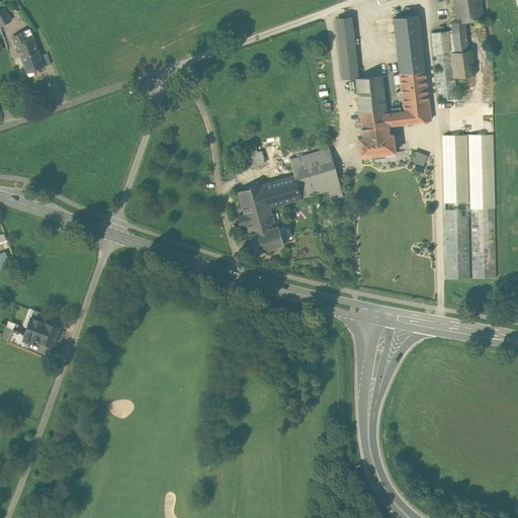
[(480,0),(453,0),(456,22),(464,22),(484,19),(480,0)]
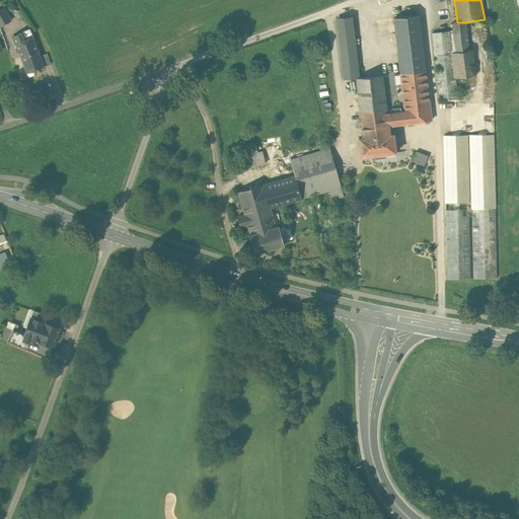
[(4,7),(0,9),(0,25),(11,20),(4,7)]
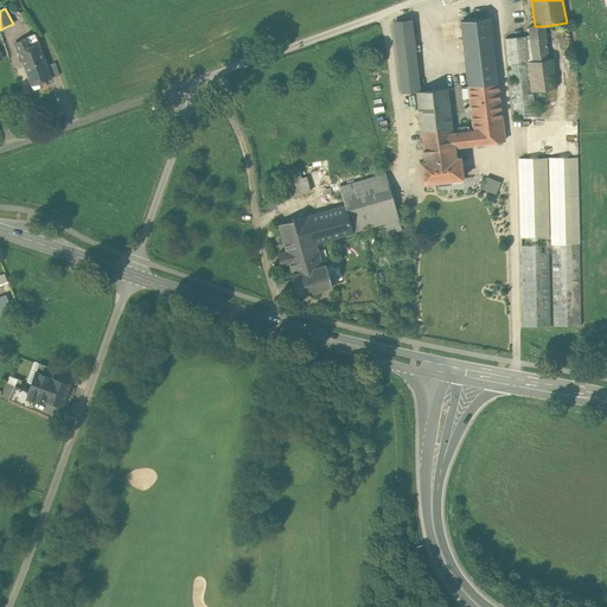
[(410,16),(393,23),(395,37),(413,34),(410,16)]
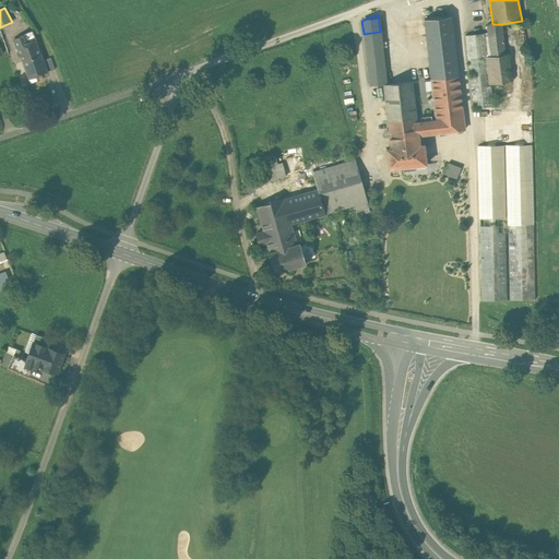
[(452,16),(425,20),(432,90),(460,86),(452,16)]
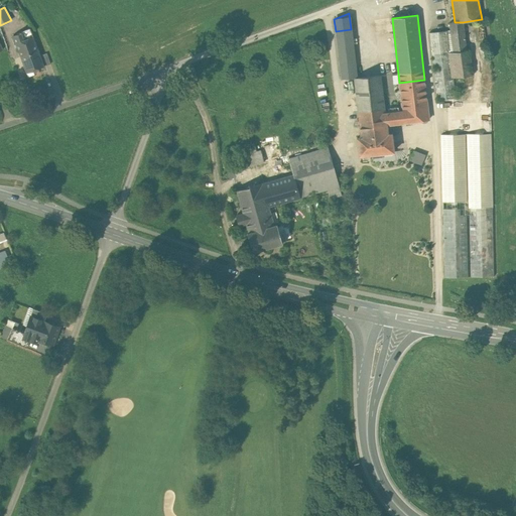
[(455,22),(449,23),(453,51),(453,52),(467,50),(463,22),(455,22)]
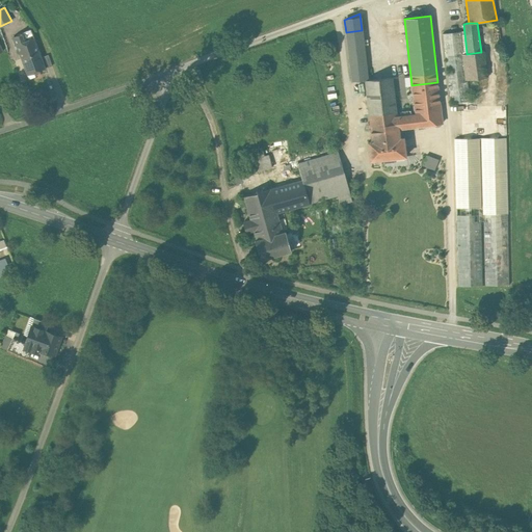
[(31,29),(22,33),(22,32),(21,33),(21,34),(15,36),(14,36),(14,38),(12,40),(15,45),(17,45),(22,58),(28,75),(46,69),(42,57),(33,37),(34,37),(31,29)]
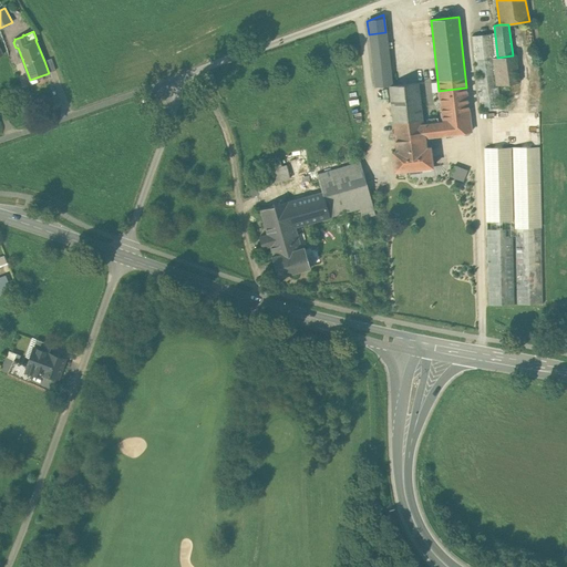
[(385,32),(369,34),(372,64),(390,62),(385,32)]
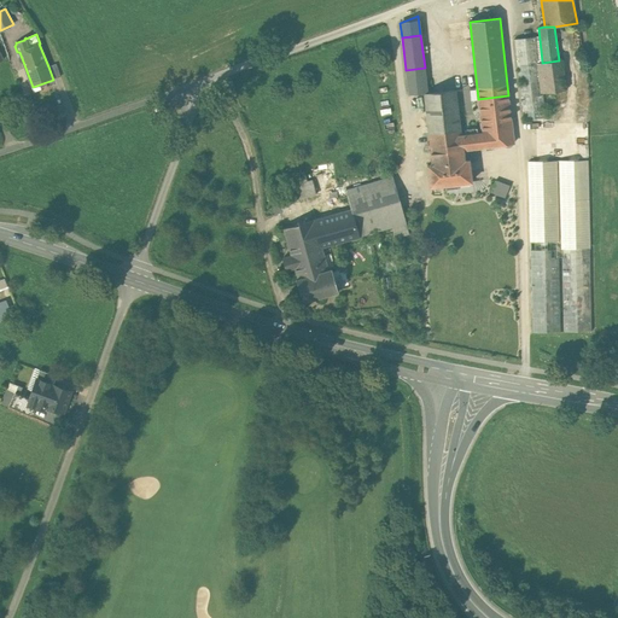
[(536,36),(513,40),(523,120),(546,117),(543,93),(542,93),(537,63),(540,63),(536,36)]
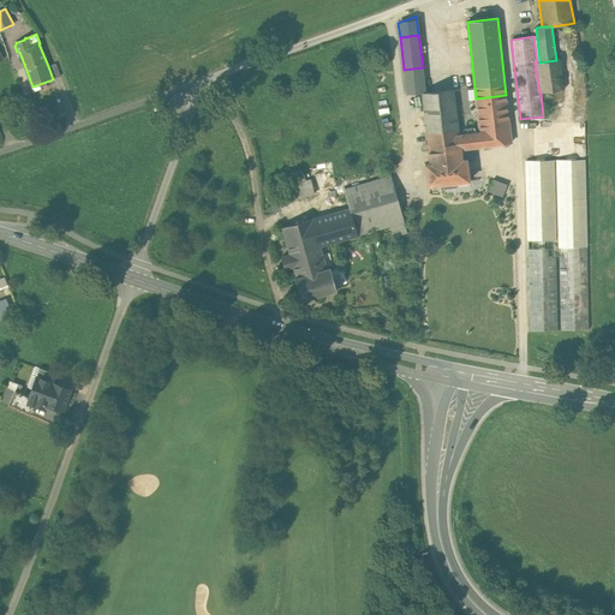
[(556,60),(539,63),(539,61),(537,63),(535,63),(539,93),(541,93),(562,89),(559,60),(556,60)]
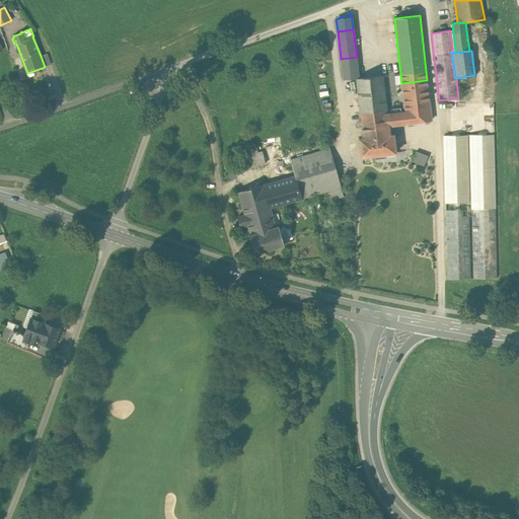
[(47,53),(41,56),(45,67),(51,64),(47,53)]
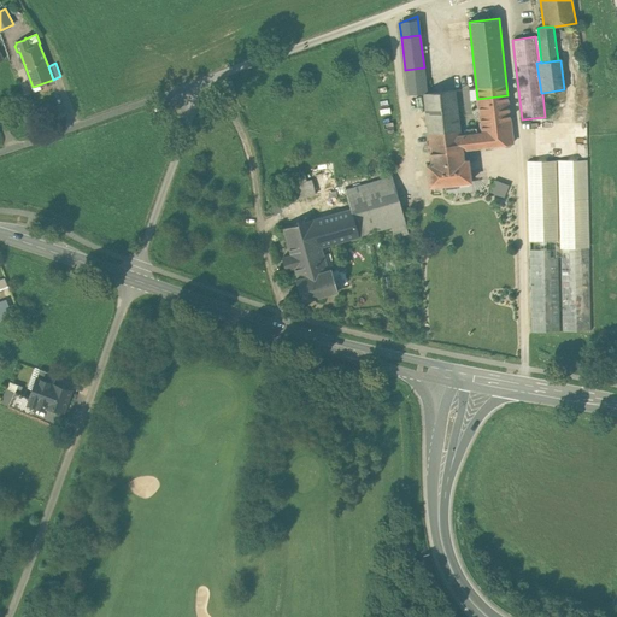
[(418,76),(406,77),(409,95),(421,94),(418,76)]
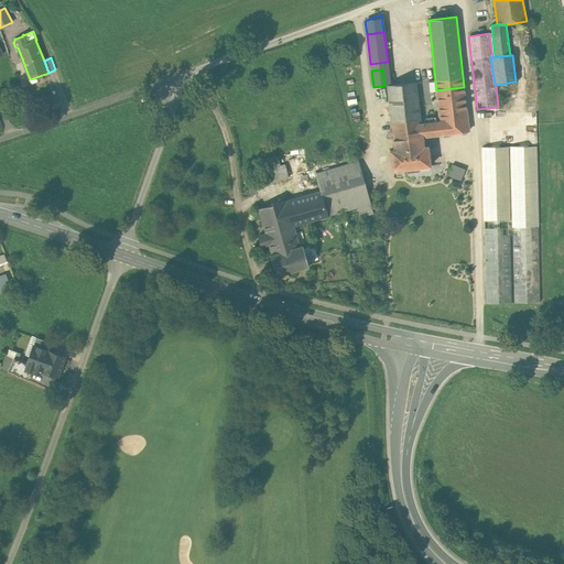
[(416,82),(388,85),(393,140),(422,136),(421,123),(416,82)]
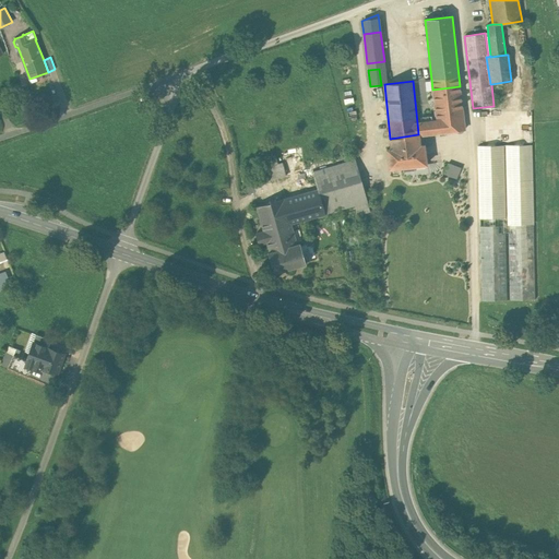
[(460,86),(432,90),(437,120),(417,122),(418,134),(465,129),(460,86)]
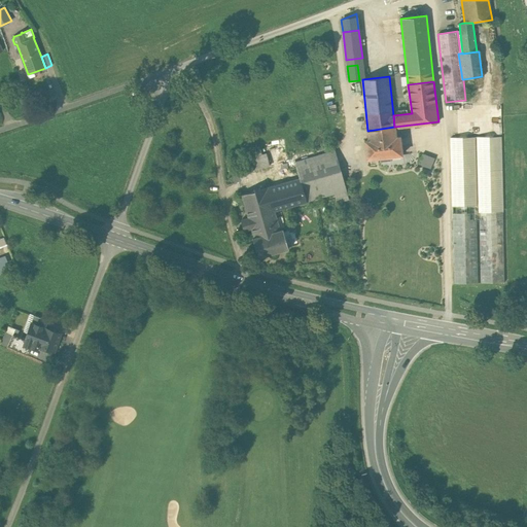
[(394,127),(367,131),(369,139),(396,136),(394,127)]
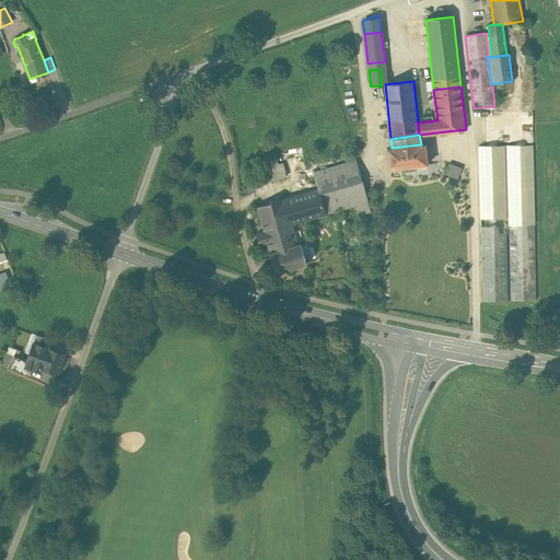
[(504,139),(478,139),(482,302),(509,301),(506,231),(509,231),(511,301),(536,300),(533,138),(510,139),(506,139),(509,226),(506,226),(504,139)]
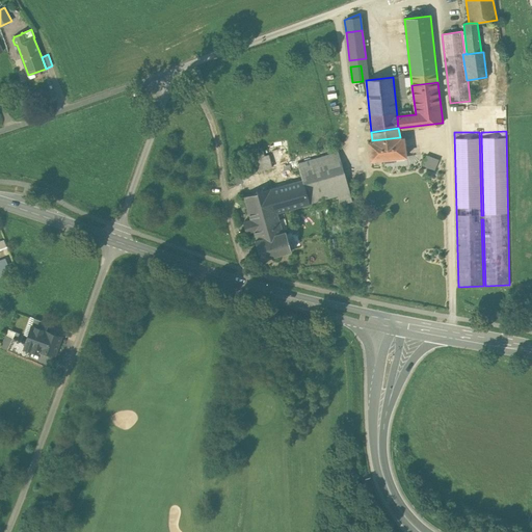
[(372,140),(368,141),(370,160),(406,156),(403,137),(400,137),(372,140)]
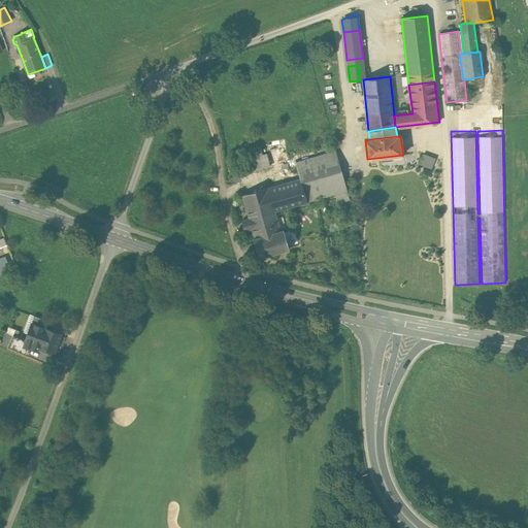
[(335,151),(296,162),(300,178),(307,202),(335,194),(337,203),(350,199),(347,191),(347,190),(335,151)]
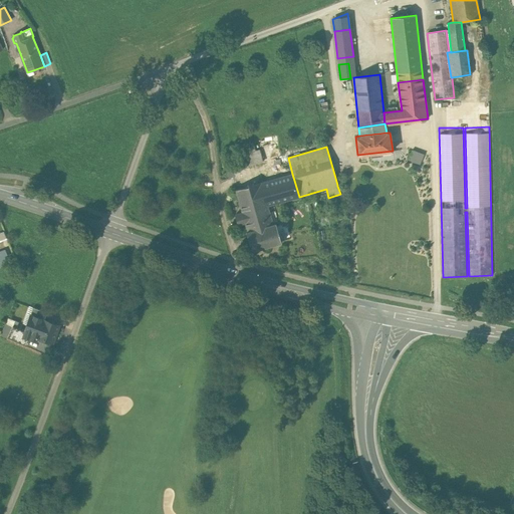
[(421,164),(425,153),(413,148),(408,160),(421,164)]
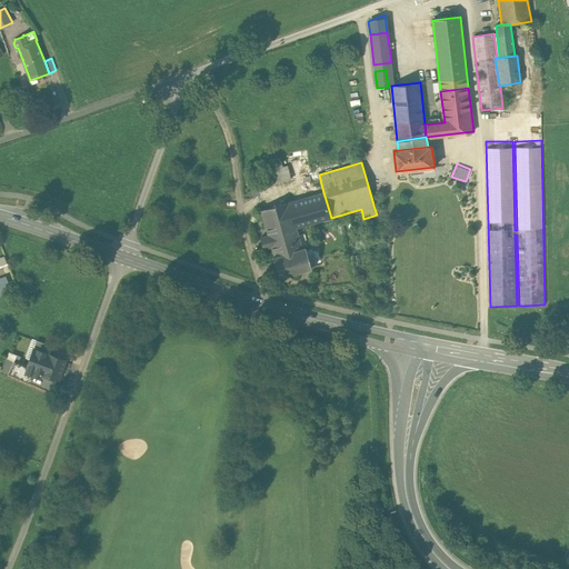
[(288,166),(251,176),(255,188),(291,179),(288,166)]
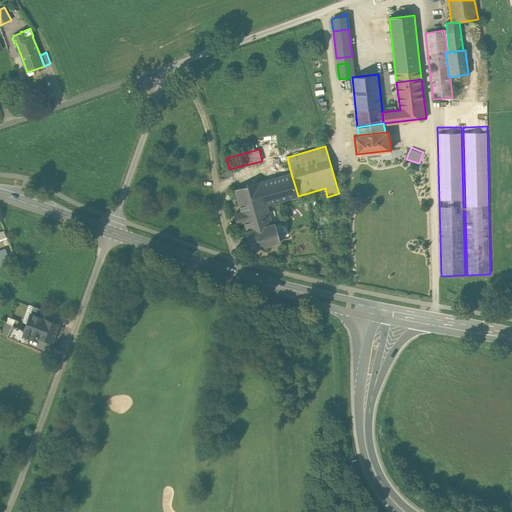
[(286,156),(271,161),(276,177),(291,173),(287,157),(286,156)]
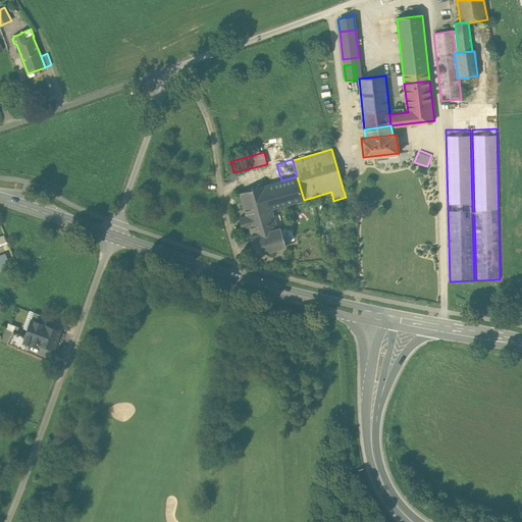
[(281,180),(265,186),(272,208),(304,200),(297,176),(281,180)]
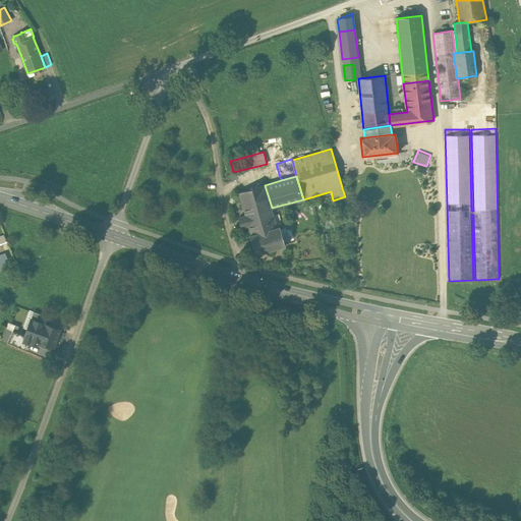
[(265,185),(250,189),(263,231),(277,227),(272,208),(265,185)]
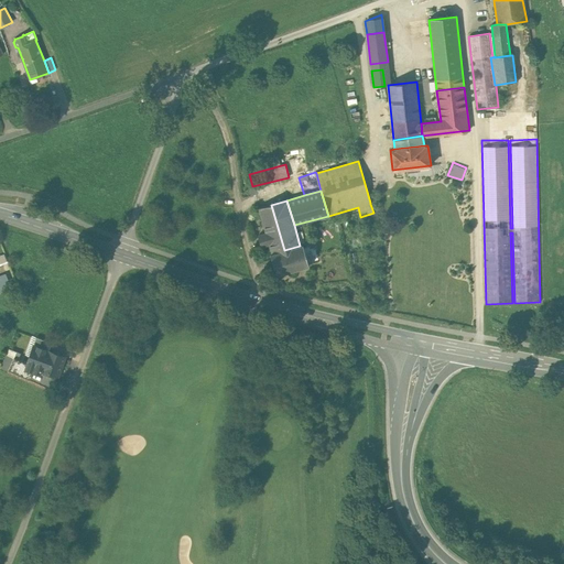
[(271,205),(259,208),(266,232),(258,235),(261,247),(269,245),(272,253),(284,250),(271,205)]
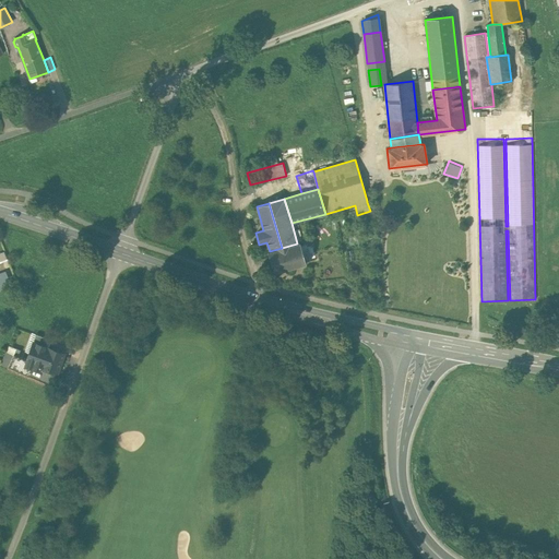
[(270,251),(268,252),(274,273),(306,263),(300,242),(297,244),(282,248),(270,251)]
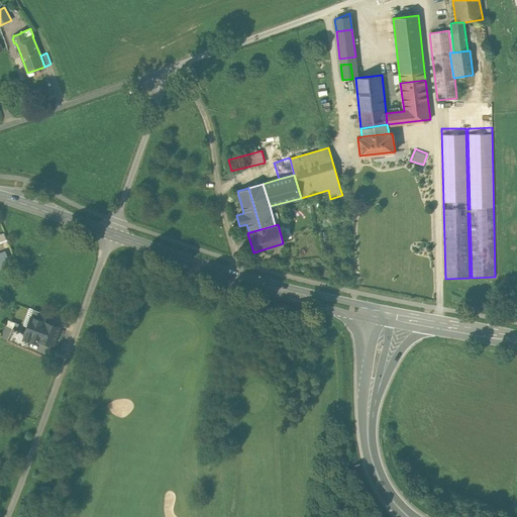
[(0,252),(0,256),(2,263),(11,260),(7,250),(0,252)]
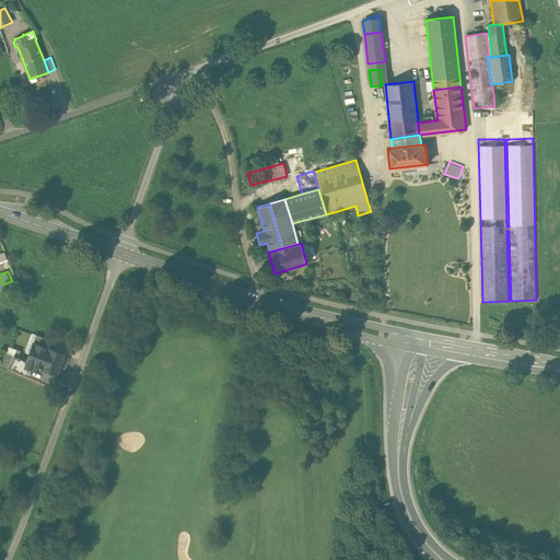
[(50,340),(36,335),(33,342),(48,348),(50,340)]
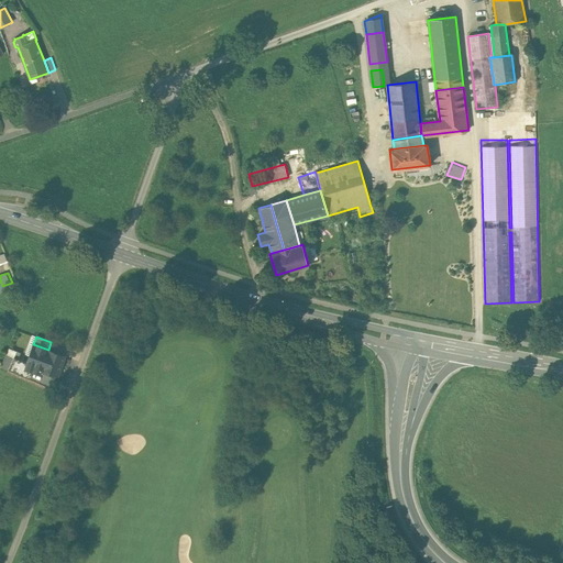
[(48,350),(33,344),(26,363),(35,366),(34,367),(41,370),(41,368),(57,375),(65,356),(48,350)]
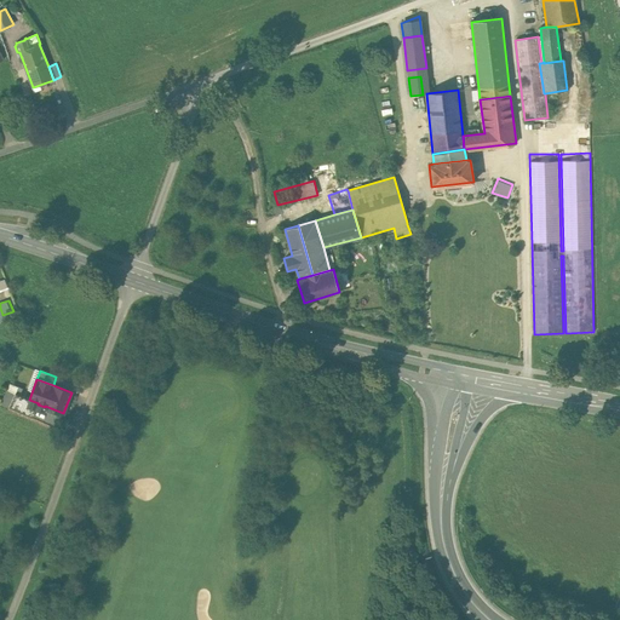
[(7,390),(3,405),(9,407),(16,394),(7,390)]
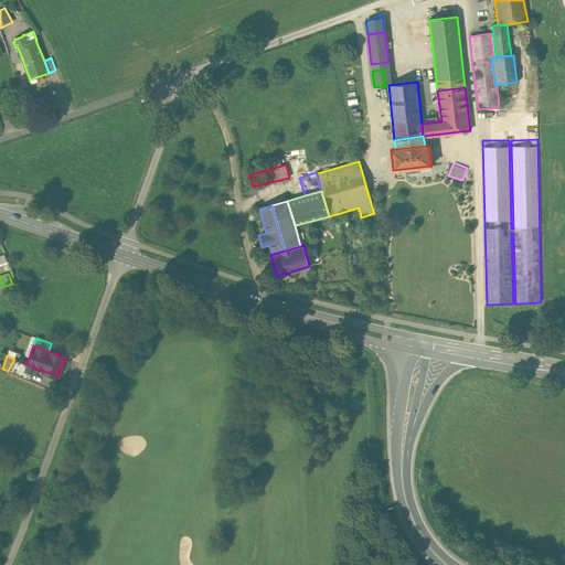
[(27,364),(14,359),(8,371),(29,381),(34,369),(35,368),(27,364)]
